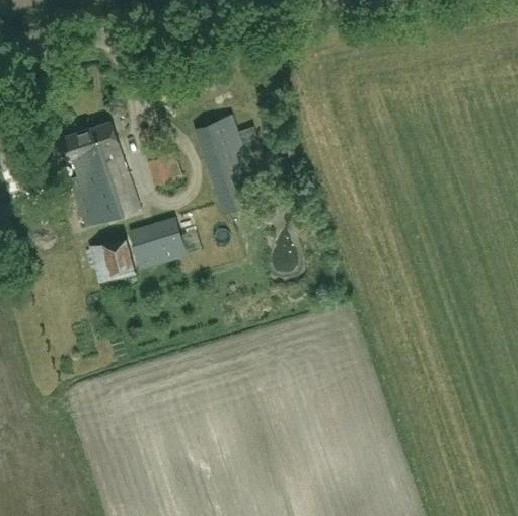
[(194,130),(222,214),(261,201),(232,117),(194,130)]
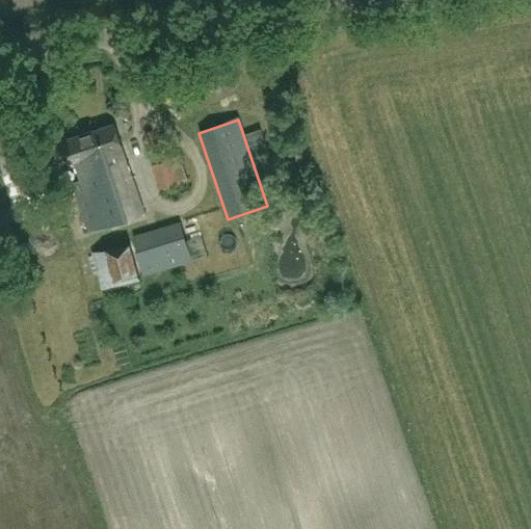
[(113,126),(87,135),(61,143),(69,165),(74,163),(81,185),(73,188),(87,232),(142,214),(121,148),(113,126)]
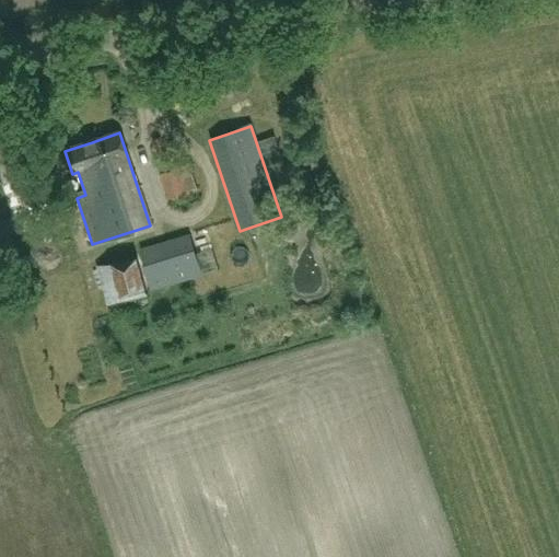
[(188,164),(176,167),(177,171),(160,176),(169,204),(191,198),(190,192),(197,190),(188,164)]
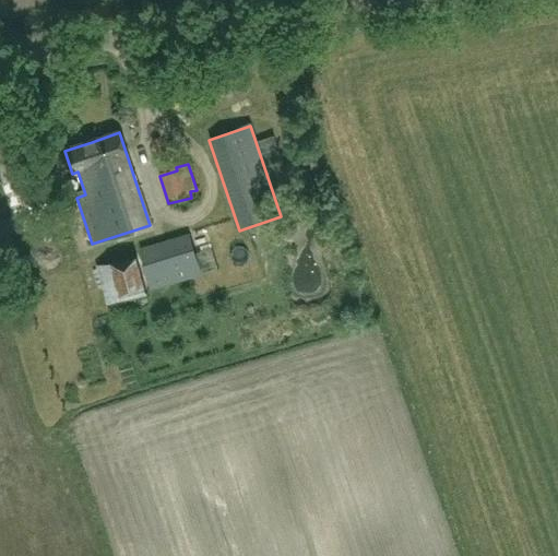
[(139,251),(152,292),(201,275),(188,235),(139,251)]
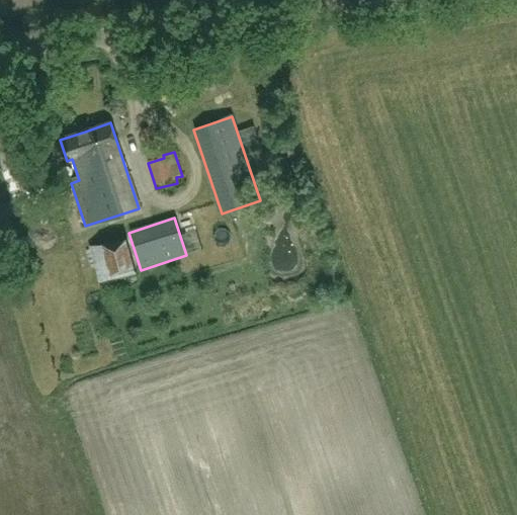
[(99,282),(136,271),(128,236),(90,249),(99,282)]
